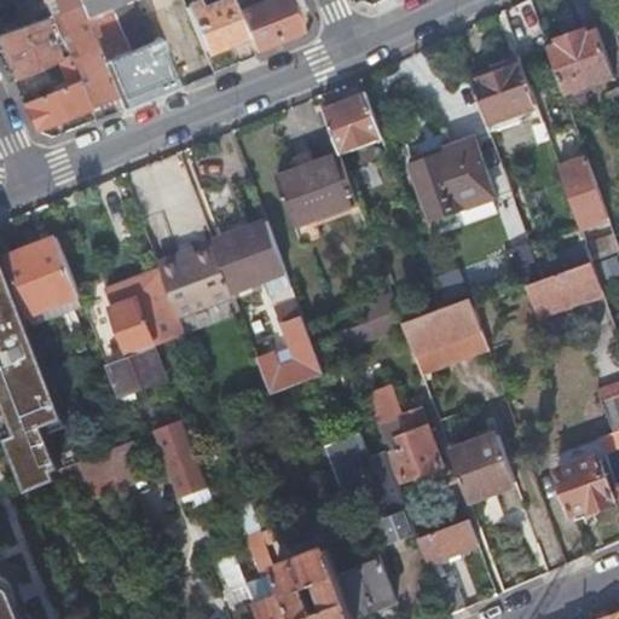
[(53,0),(59,11),(79,4),(77,0),(53,0)]
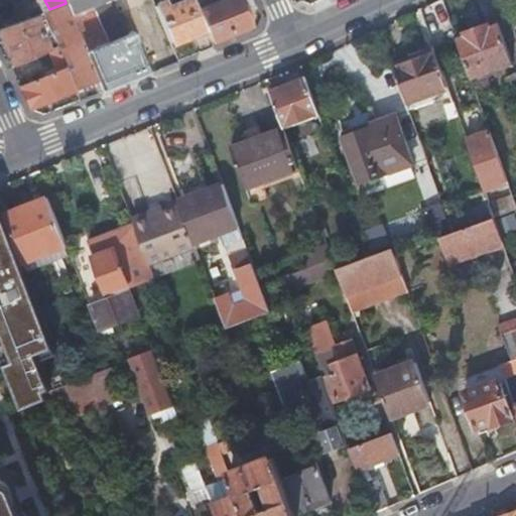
[(65,0),(66,3),(76,26),(86,51),(126,34),(112,0),(65,0)]
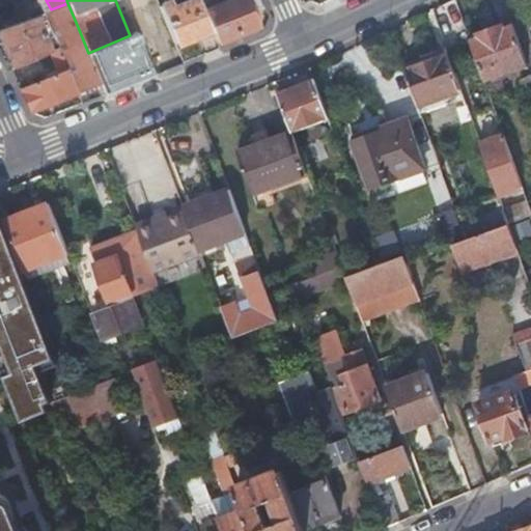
[(172,0),(159,5),(175,43),(211,28),(203,10),(199,0),(197,0),(175,9),(172,0)]
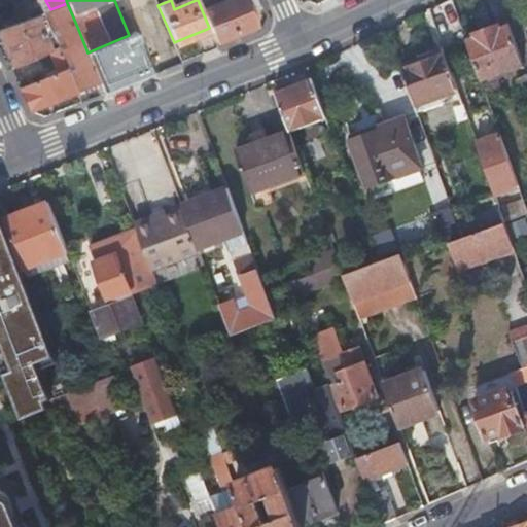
[(198,0),(202,10),(225,0),(198,0)]
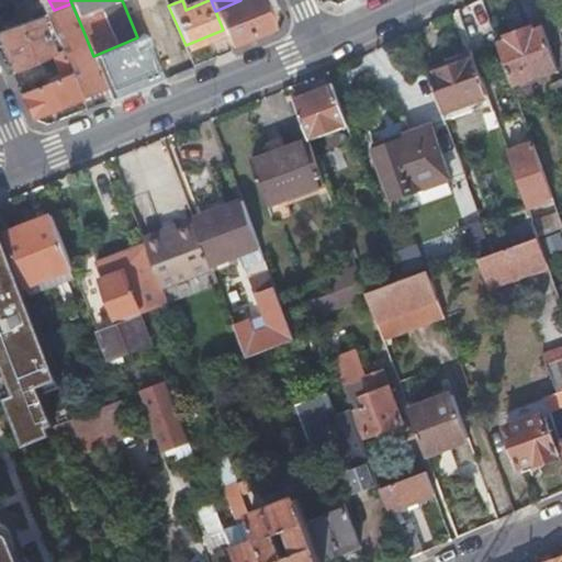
[(223,30),(229,44),(272,25),(261,0),(240,0),(215,11),(223,30)]
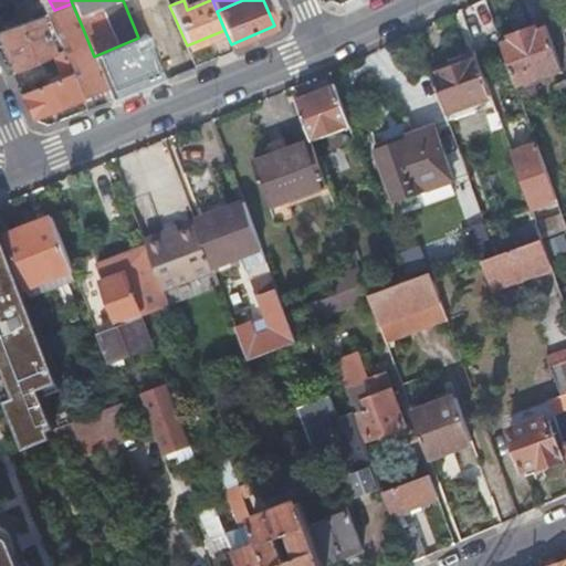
[(43,14),(0,29),(0,42),(13,72),(52,53),(63,49),(60,43),(49,48),(39,22),(45,20),(43,14)]
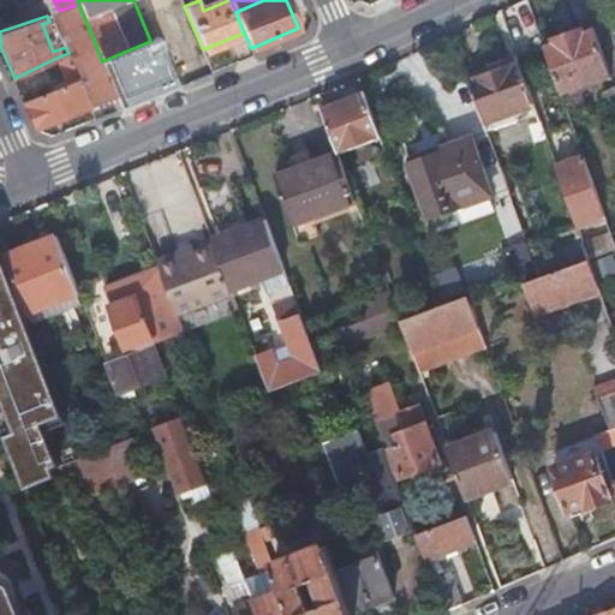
[(614,30),(610,18),(593,24),(604,54),(614,51),(614,30)]
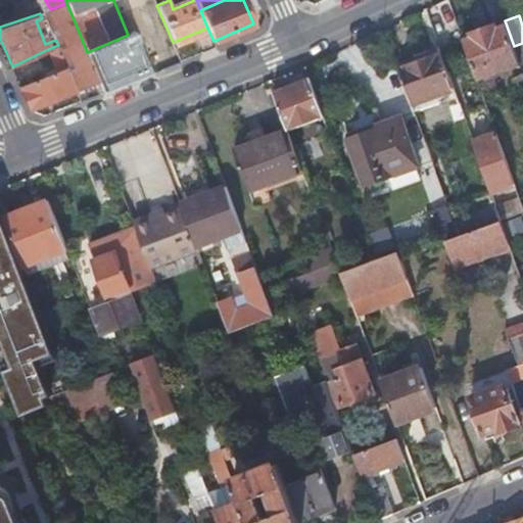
[(99,81),(87,52),(77,27),(70,29),(67,19),(54,26),(60,41),(63,40),(84,88),(99,81)]
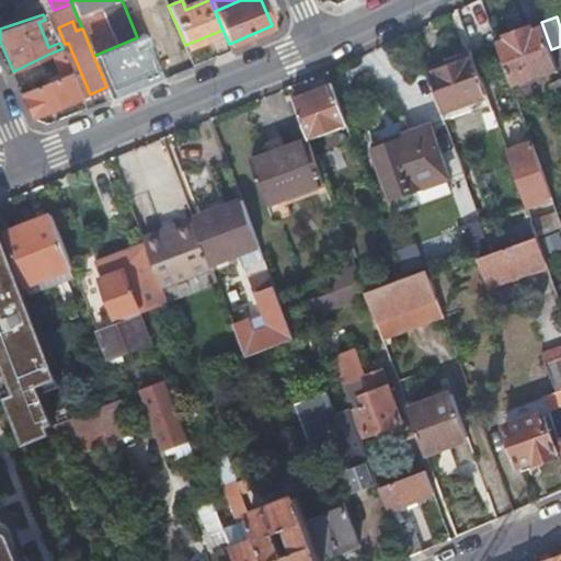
[(551,49),(541,22),(496,37),(501,49),(503,56),(518,101),(525,98),(519,79),(558,66),(551,49)]
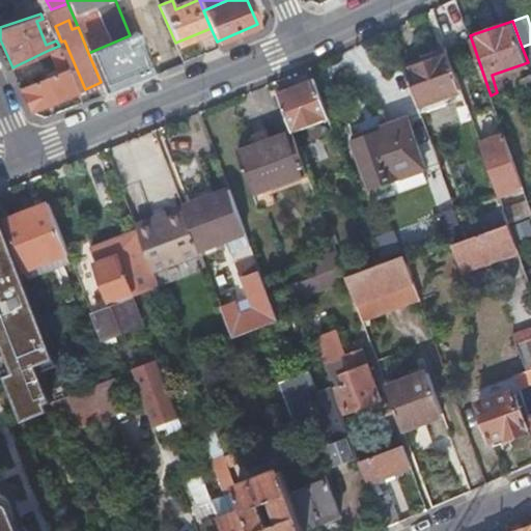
[(138,32),(130,35),(88,53),(101,82),(106,92),(128,84),(119,63),(134,57),(142,78),(156,73),(138,32)]
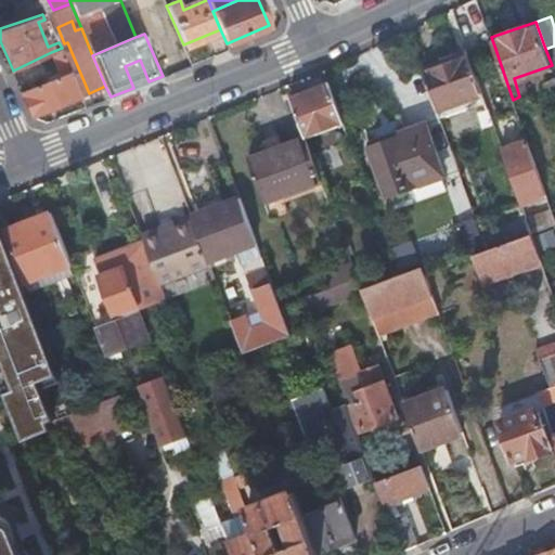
[(61,76),(23,93),(33,116),(81,95),(62,48),(51,52),(61,76)]
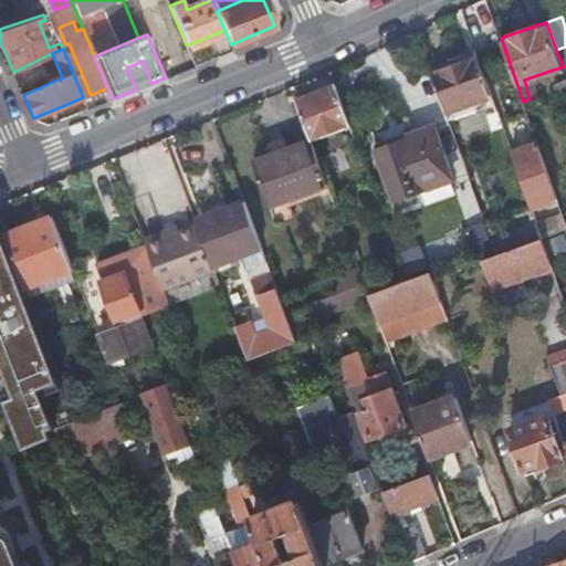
[(492,94),(478,54),(431,72),(446,111),(492,94)]
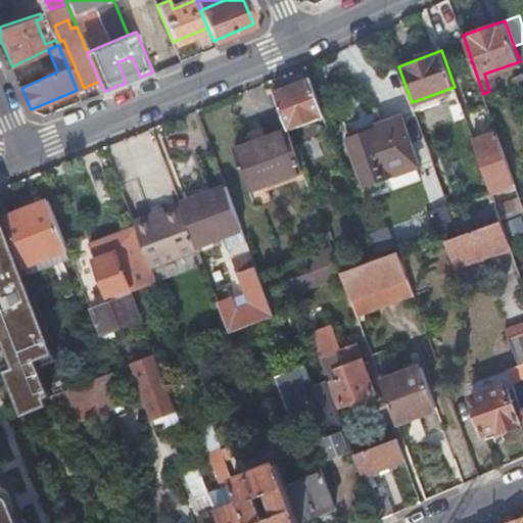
[(126,83),(140,77),(132,56),(117,62),(126,83)]
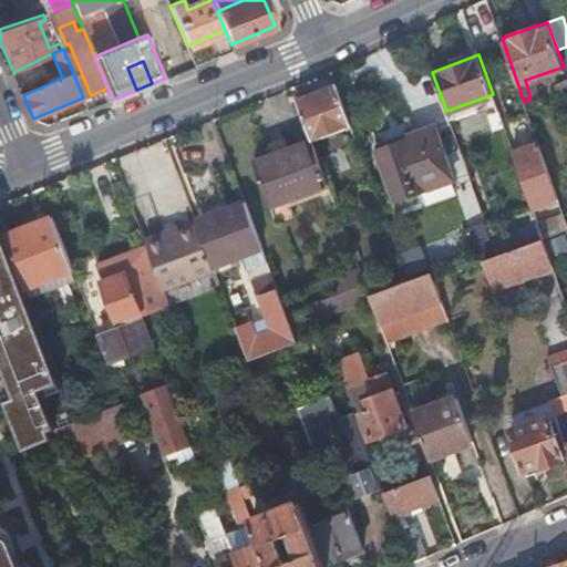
[(311,136),(312,141),(344,129),(347,135),(354,133),(337,83),(297,99),(311,136)]
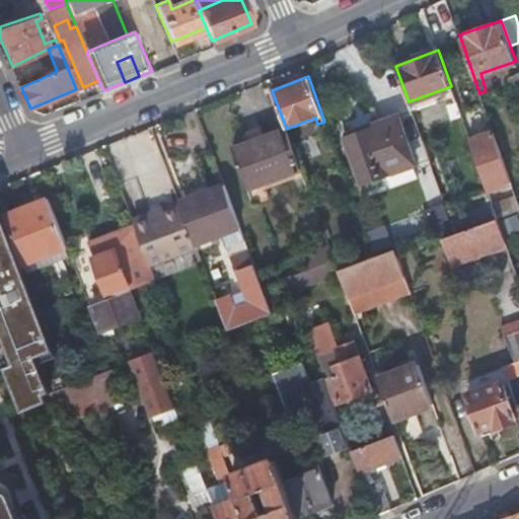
[(451,86),(409,101),(411,108),(453,94),(451,86)]
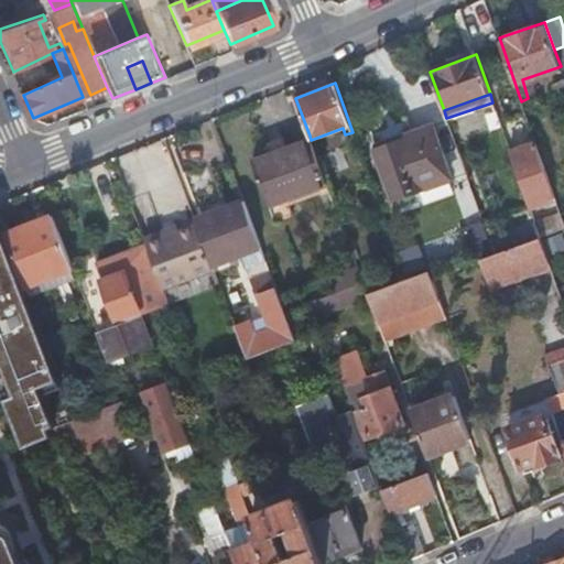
[(378,129),(402,196),(451,179),(432,127),(412,133),(408,119),(378,129)]
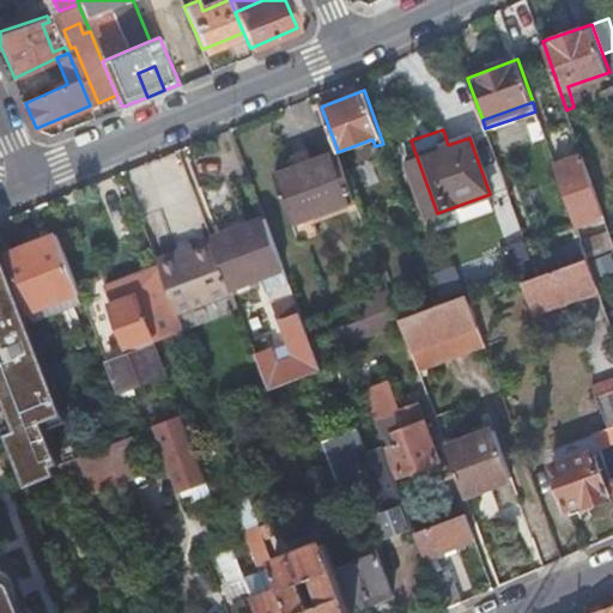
[(429,216),(437,213),(411,140),(404,143),(410,162),(405,163),(406,167),(411,165),(429,216)]
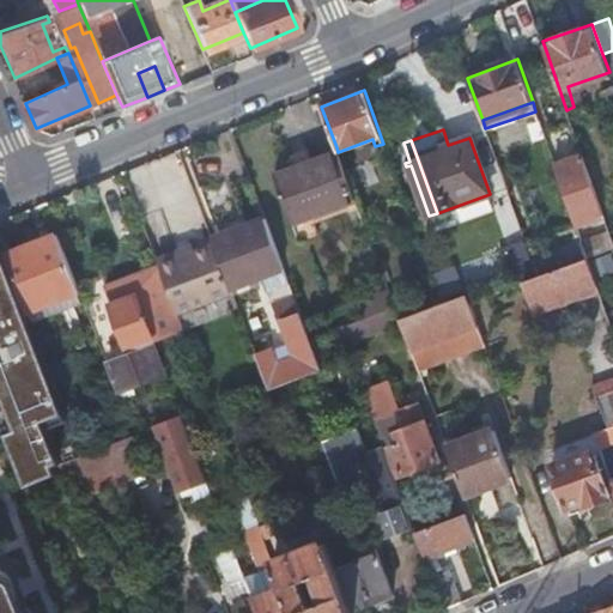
[(281,168),(301,217),(354,198),(338,152),(337,147),(281,168)]
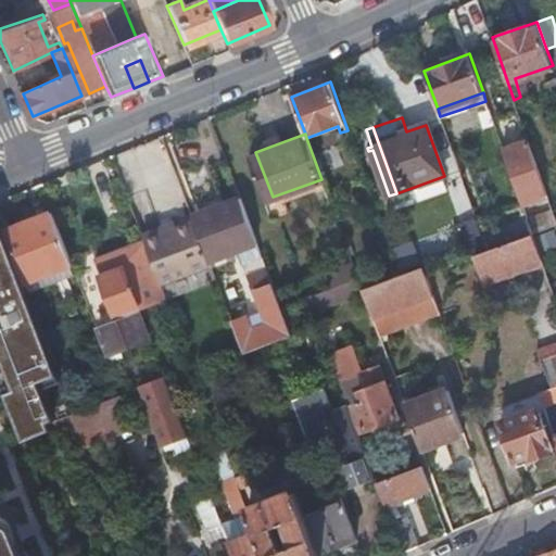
[(503,149),(522,202),(547,193),(528,139),(503,149)]
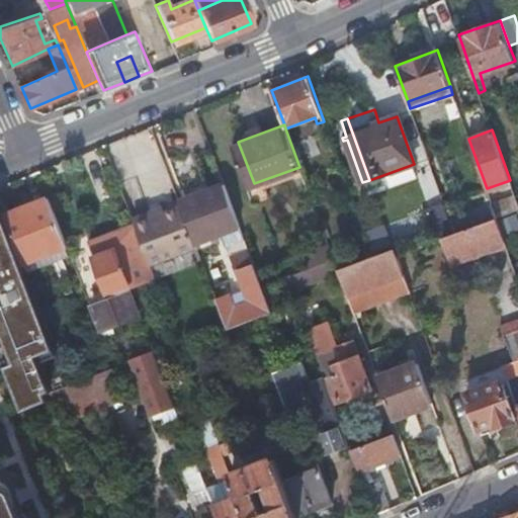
[(247,186),(254,183),(238,142),(232,145),(247,186)]
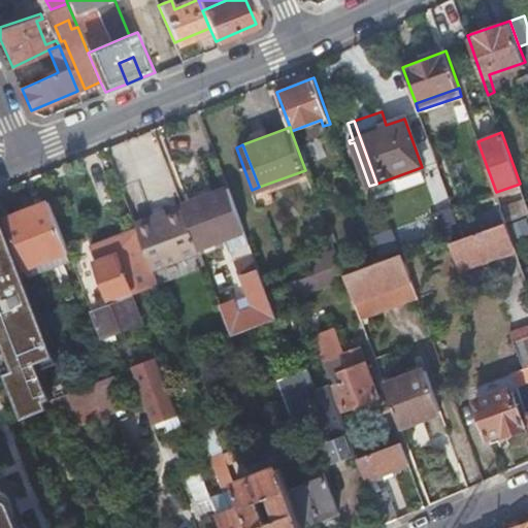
[(230,249),(249,242),(228,187),(183,204),(198,245),(199,248),(226,238),(230,249)]
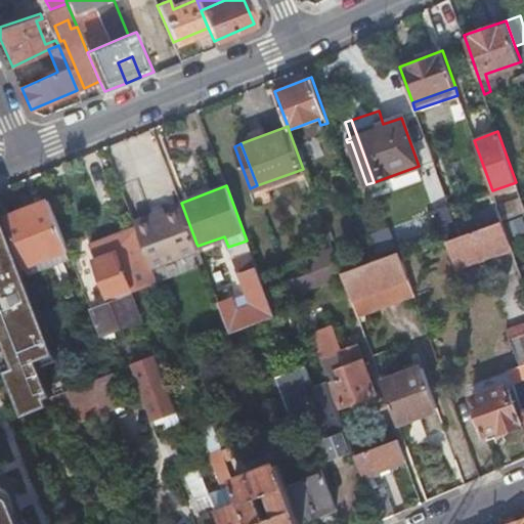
[(70,251),(50,199),(4,216),(25,268),(70,251)]
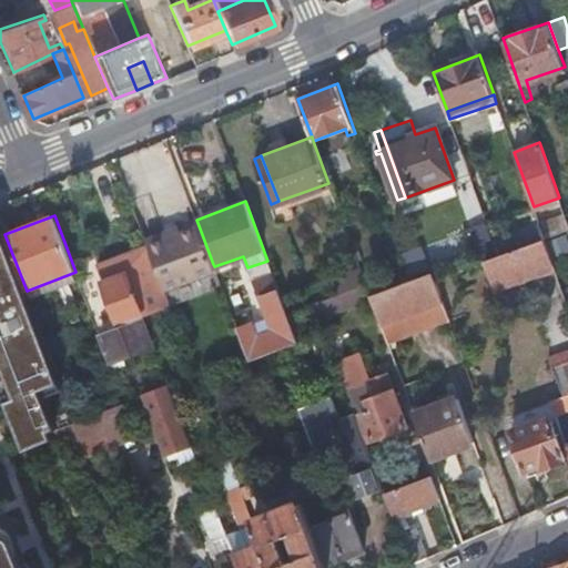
[(165,290),(188,281),(193,294),(220,284),(214,266),(213,264),(196,220),(146,239),(149,246),(165,290)]
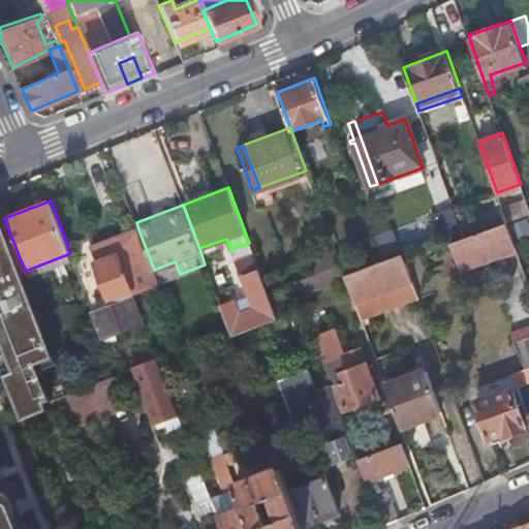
[(0,358),(23,417),(50,407),(47,401),(55,398),(43,369),(60,362),(28,279),(25,271),(4,218),(0,206),(0,358)]
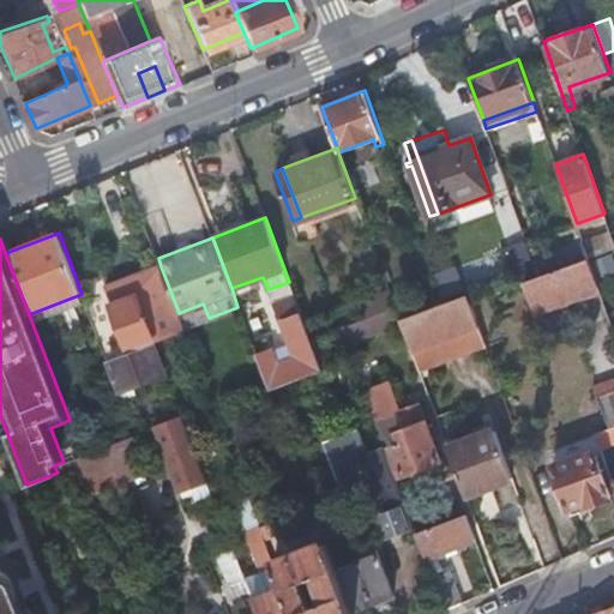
[(540,275),(535,263),(527,240),(505,248),(518,283),(525,281),(540,275)]
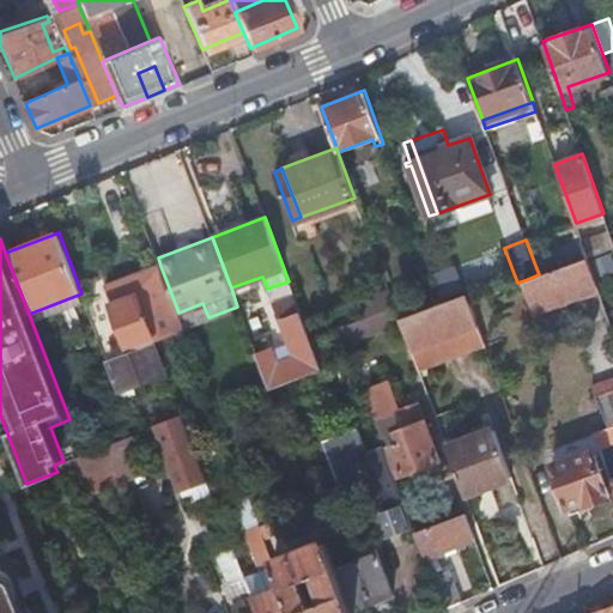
[(534,262),(539,274),(588,256),(583,244),(534,262)]
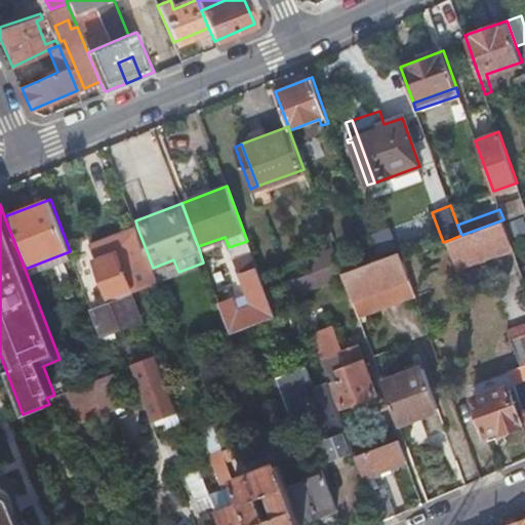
[(512,245),(503,219),(461,235),(449,240),(458,268),(505,251),(503,247),(512,245)]
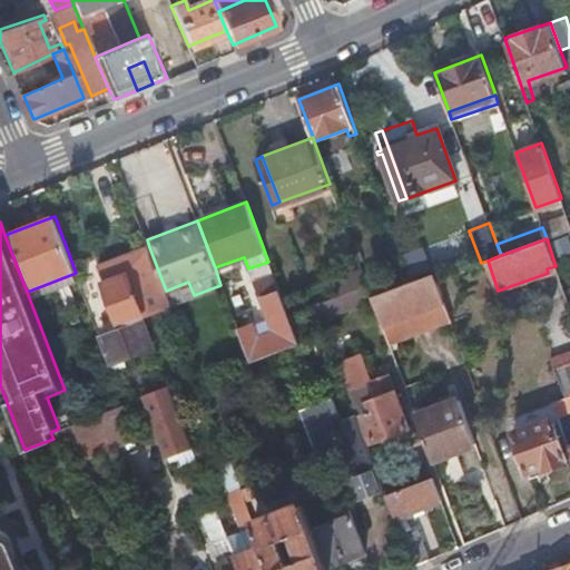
[(149,247),(121,257),(144,316),(172,305),(166,291),(149,247)]
